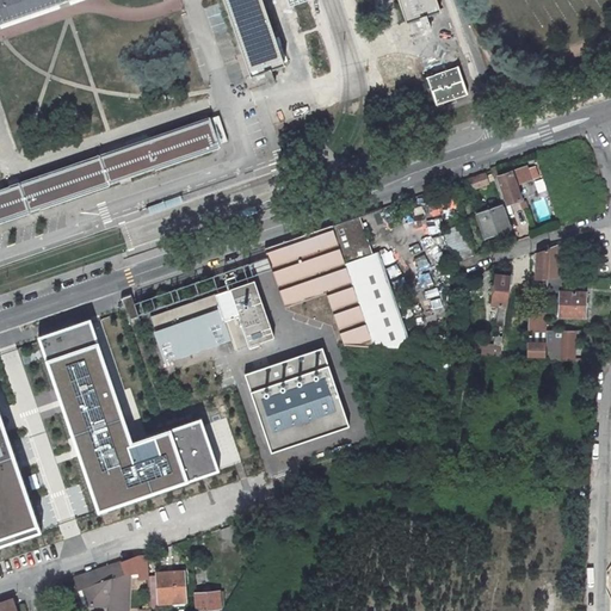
[(0,0),(0,23),(65,2),(69,0),(0,0)]
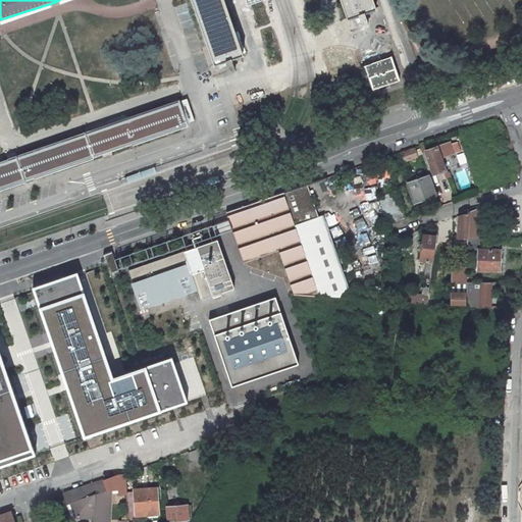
[(244,55),(224,0),(193,0),(215,63),(214,63),(214,64),(225,61),(229,72),(236,71),(231,59),(244,55)]
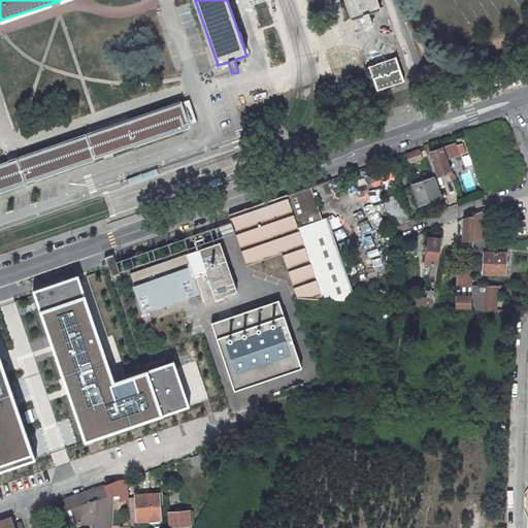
[(345,0),(352,18),(351,18),(352,19),(355,18),(356,21),(364,18),(367,27),(373,25),(369,15),(377,13),(376,10),(378,9),(380,9),(380,8),(378,8),(375,0),(345,0)]
